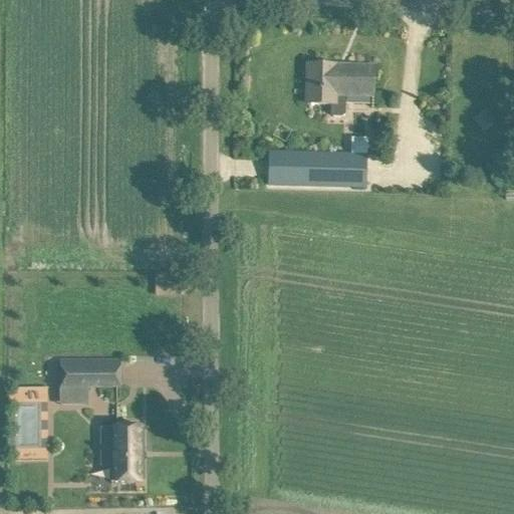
[(308,65),(307,105),(327,105),(343,105),(344,96),(373,97),(374,68),(336,67),(336,65),(308,65)]
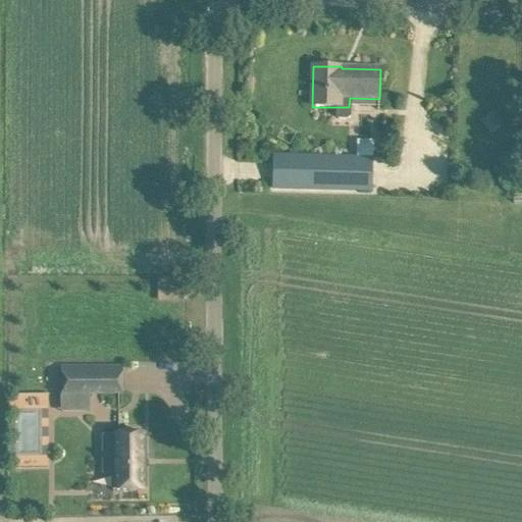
[(503,126),(493,113),(481,121),(490,135),(503,126)]
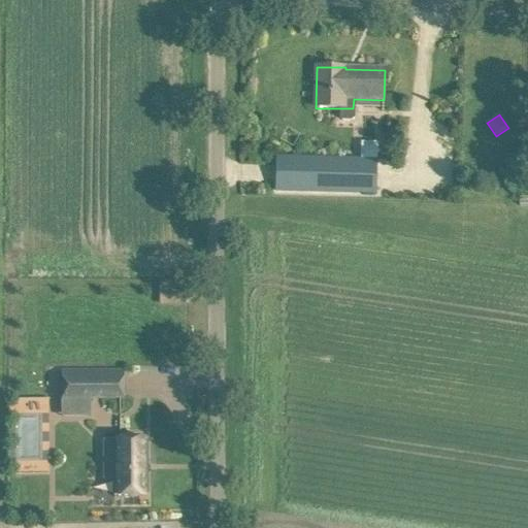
[(277,158),(276,191),(380,194),(381,161),(277,158)]
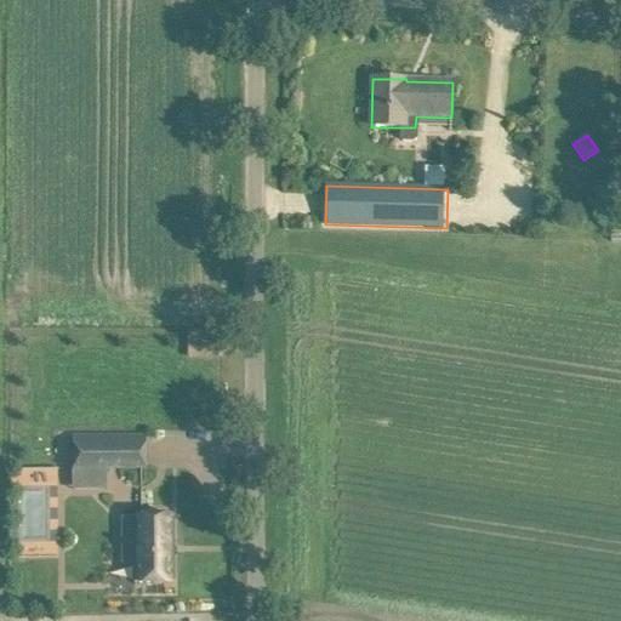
[(146,469),(146,437),(73,437),(73,469),(146,469)]
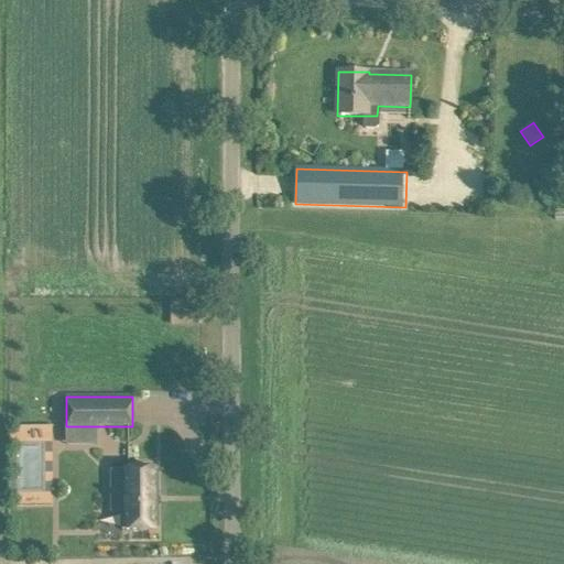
[(13,441),(54,440),(53,423),(12,424),(13,441)]
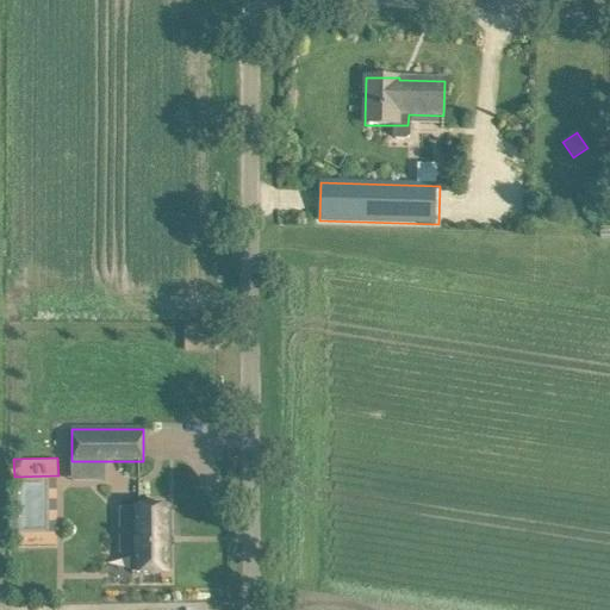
[(19,478),(20,527),(50,526),(48,477),(19,478)]
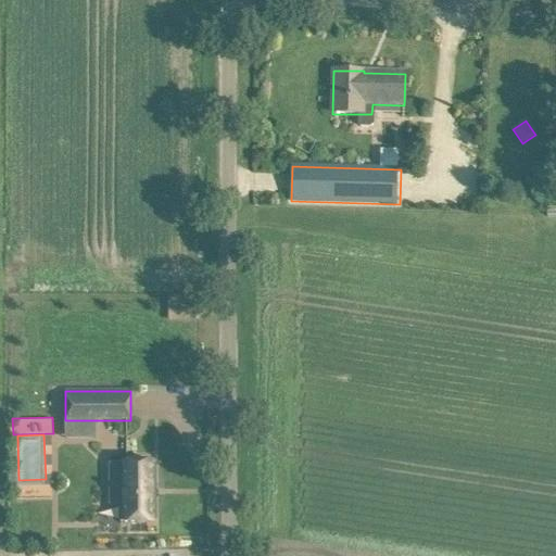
[(109,464),(109,506),(119,506),(121,523),(154,522),(154,463),(109,464)]
